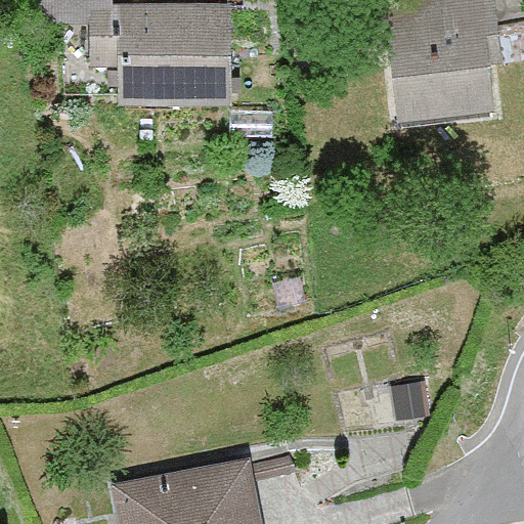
[(110,1),(108,0),(34,0),(35,22),(91,22),(91,66),(117,66),(118,1),(110,1)]
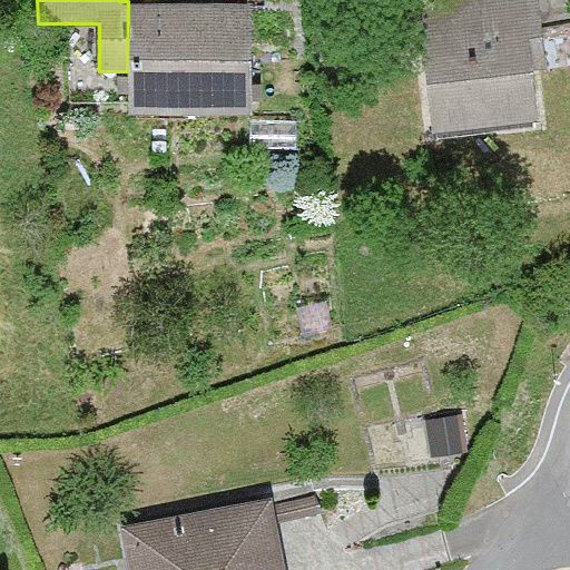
[(126,109),(251,109),(249,0),(128,1),(127,71),(126,109)]
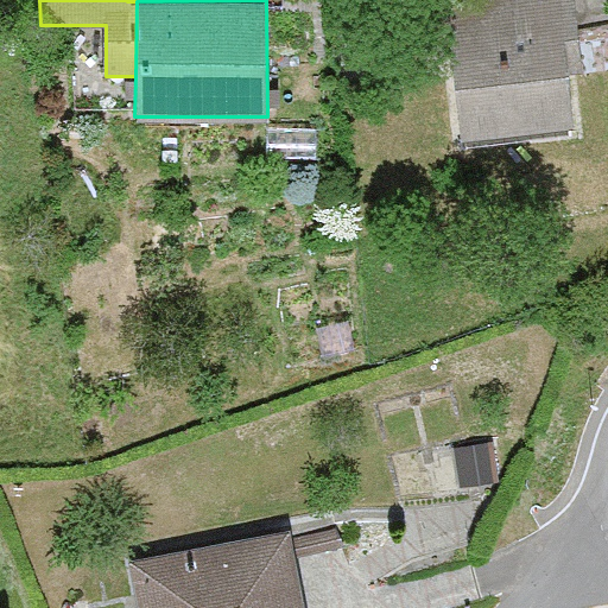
[(445,0),(461,131),(575,118),(569,65),(583,64),(575,0),(445,0)]
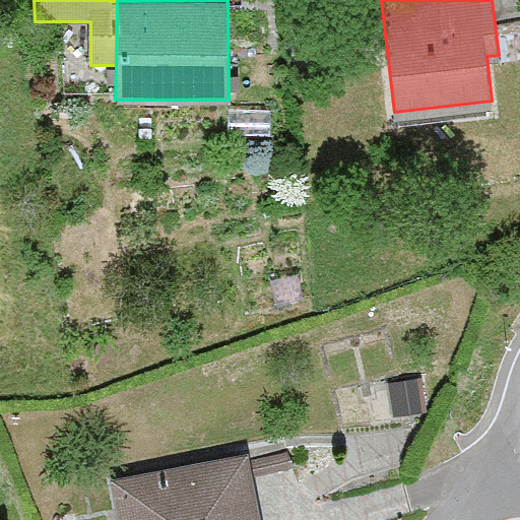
[(419,414),(418,381),(384,382),(386,415),(419,414)]
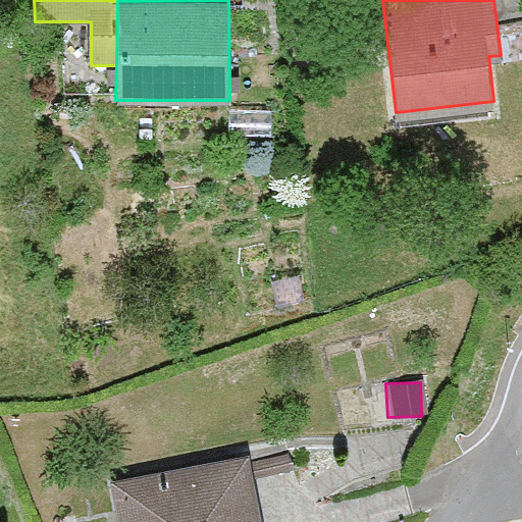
[(255,521),(242,457),(106,485),(113,521),(255,521)]
